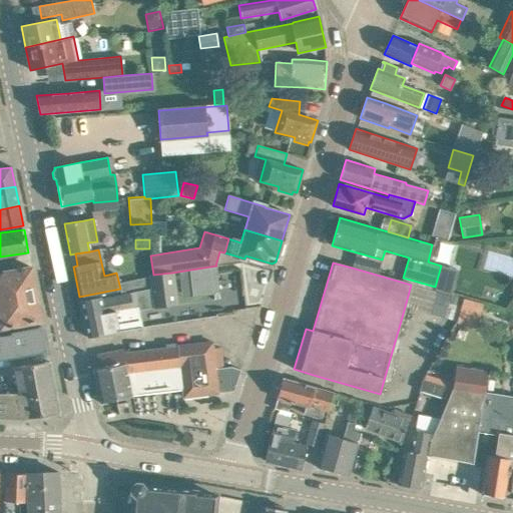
[(218,291),(216,266),(178,272),(180,286),(190,285),(192,297),(213,294),(213,292),(218,291)]
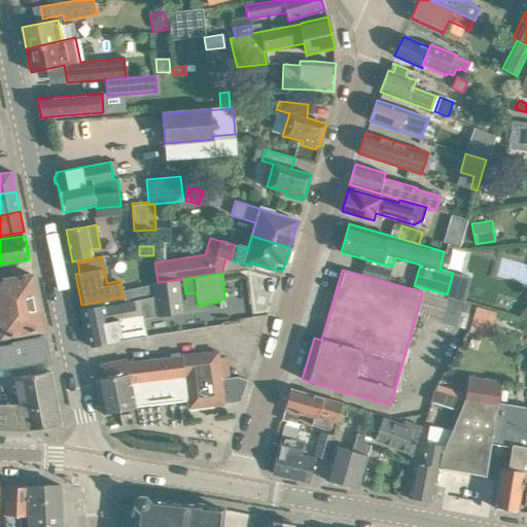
[(0,307),(37,301),(32,275),(0,280),(0,307)]
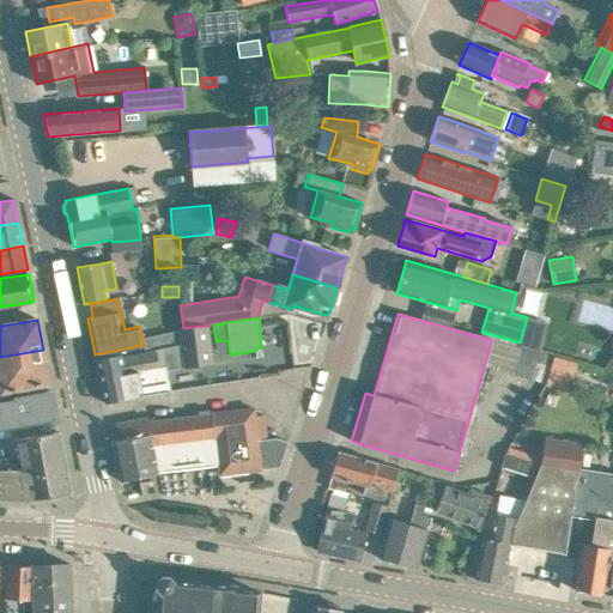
[(165,370),(184,366),(184,368),(212,364),(208,340),(206,326),(183,328),(177,329),(177,332),(180,344),(145,350),(145,353),(120,357),(120,354),(96,359),(104,404),(141,396),(170,392),(165,370)]
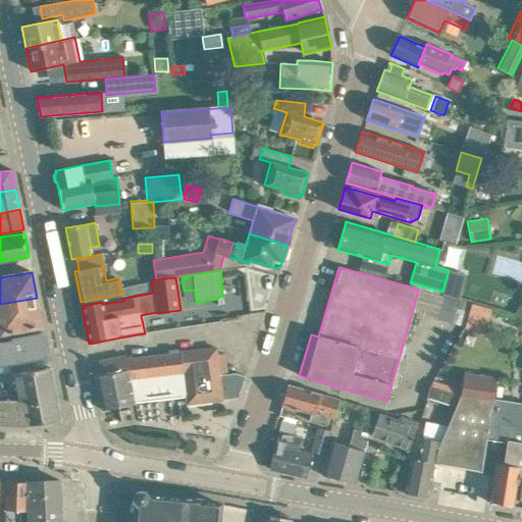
[(123,298),(153,293),(151,282),(122,288),(123,298)]
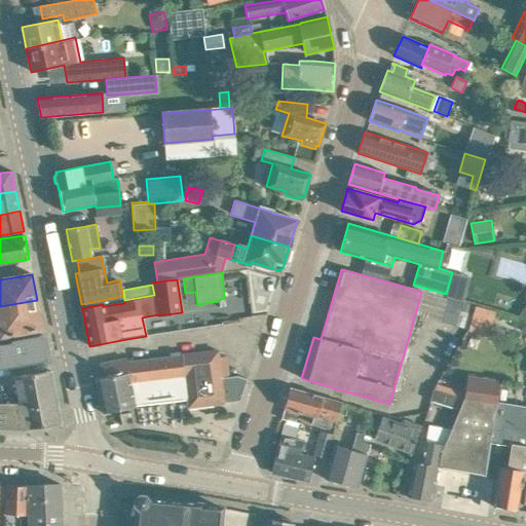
[(421,292),(415,314),(442,322),(448,299),(444,298),(421,292)]
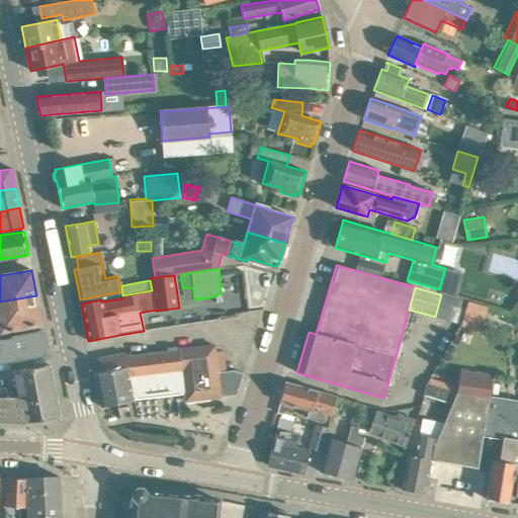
[(441,294),(435,317),(448,321),(454,298),(441,294)]
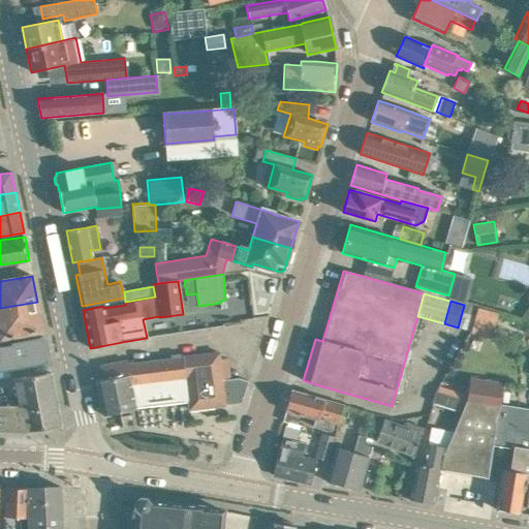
[(42,331),(37,302),(0,308),(0,329),(1,338),(42,331)]
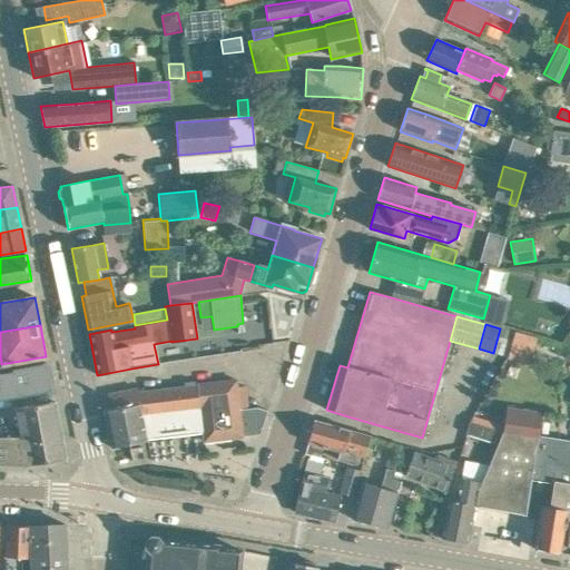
[(500,328),(493,353),(507,356),(513,333),(502,328),(500,328)]
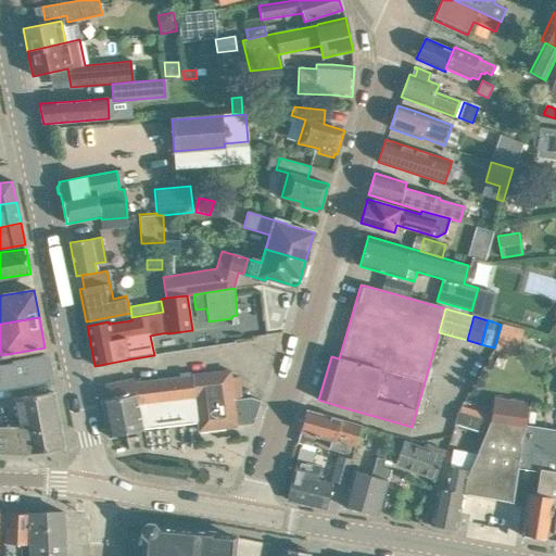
[(0,390),(51,381),(46,355),(12,362),(14,369),(0,371),(0,390)]
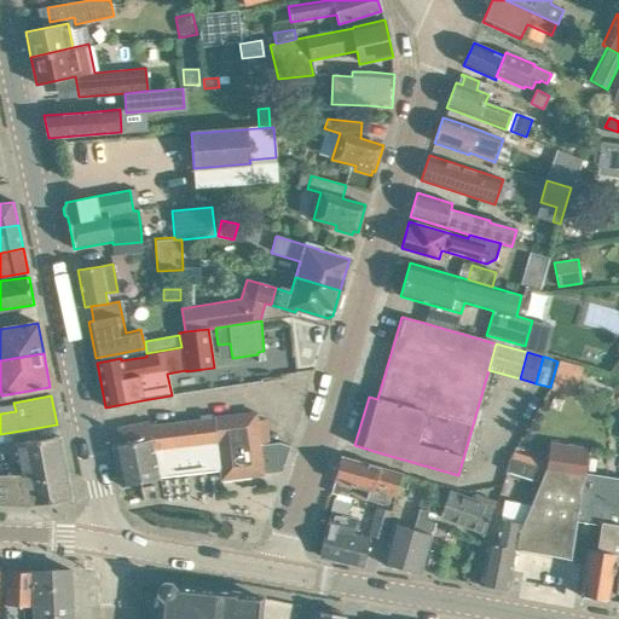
[(268,444),(266,420),(258,420),(256,412),(213,418),(150,426),(149,422),(117,428),(121,444),(114,446),(121,486),(160,479),(160,474),(220,468),(221,480),(264,474),(282,472),(290,446),(279,443),(268,444)]
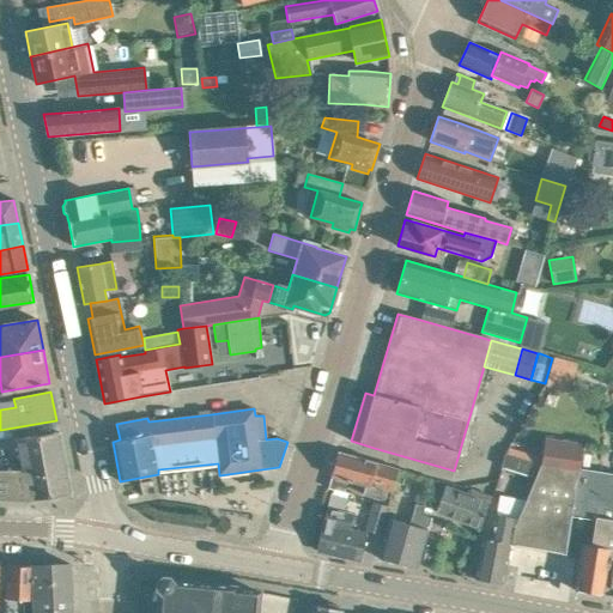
[(66,471),(59,432),(17,441),(23,472),(29,477),(48,473),(48,474),(66,471)]
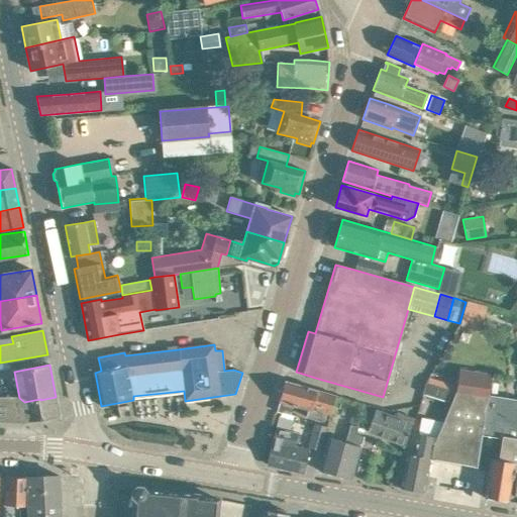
[(477,468),(482,435),(502,438),(500,448),(504,451),(503,459),(490,457),(487,477),(484,497),(510,501),(510,500),(516,453),(516,399),(488,395),(490,376),(458,371),(456,391),(442,423),(434,441),(430,458),(477,468)]
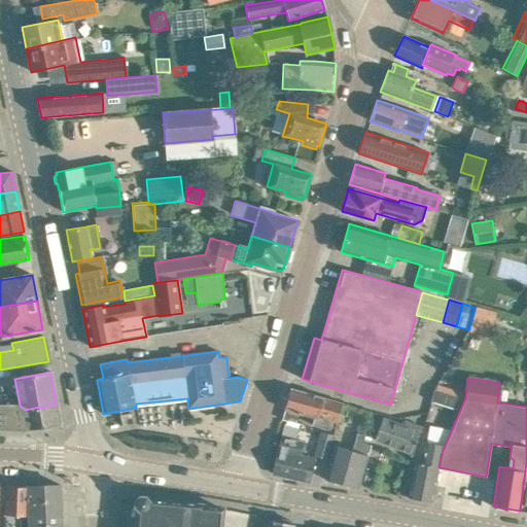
[(337,424),(342,403),(290,388),(284,410),(314,418),(312,425),(326,429),(330,428),(331,423),(337,424)]
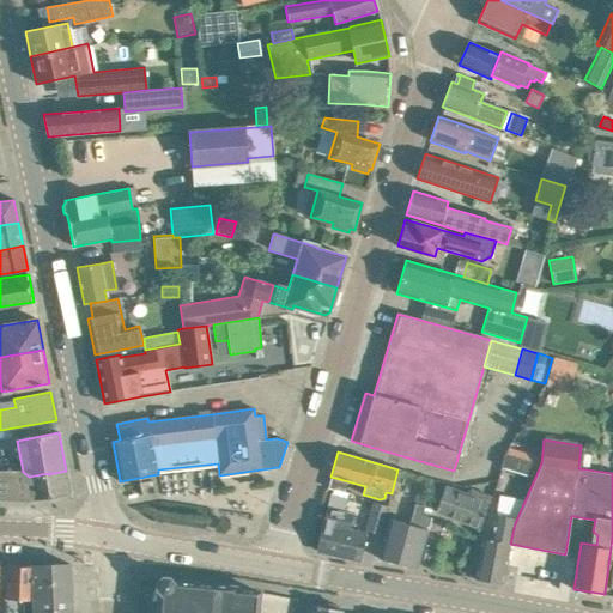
[(504,454),(501,467),(529,475),(534,462),(504,454)]
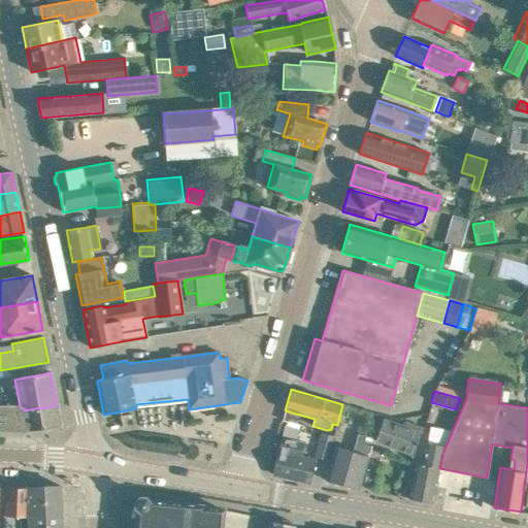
[(0,430),(25,431),(61,425),(57,405),(41,408),(41,407),(25,410),(20,406),(0,405),(0,430)]
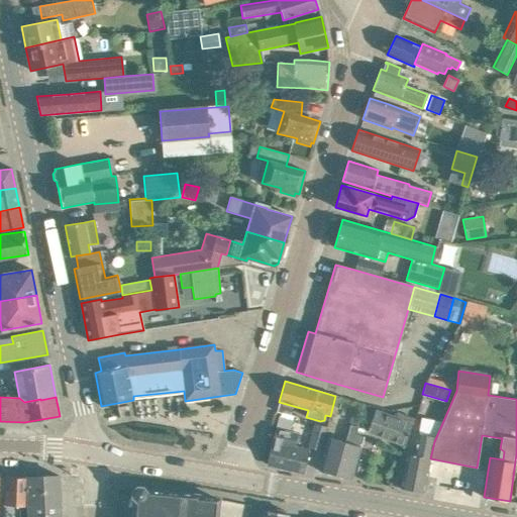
[(130,416),(128,405),(117,408),(120,418),(130,416)]
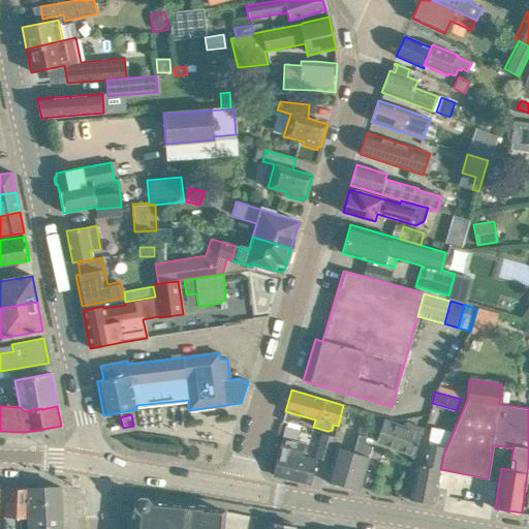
[(376,441),(414,456),(424,429),(406,423),(404,428),(384,421),(376,441)]
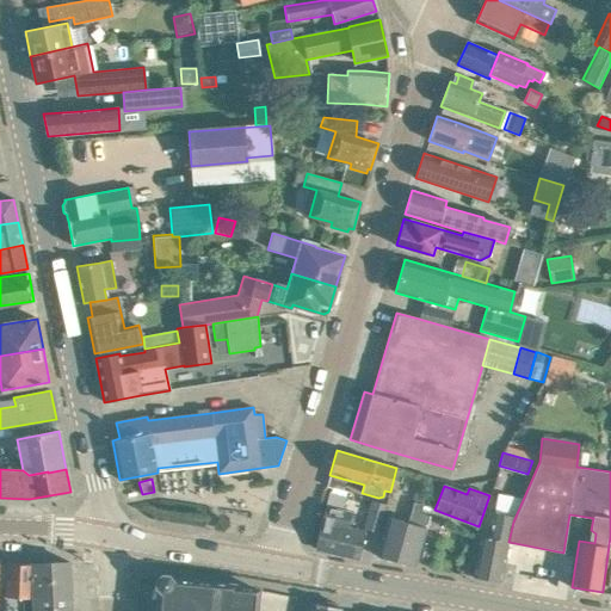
[(346,530),(351,513),(343,512),(347,495),(329,491),(321,524),(315,548),(359,557),(364,535),(346,530)]
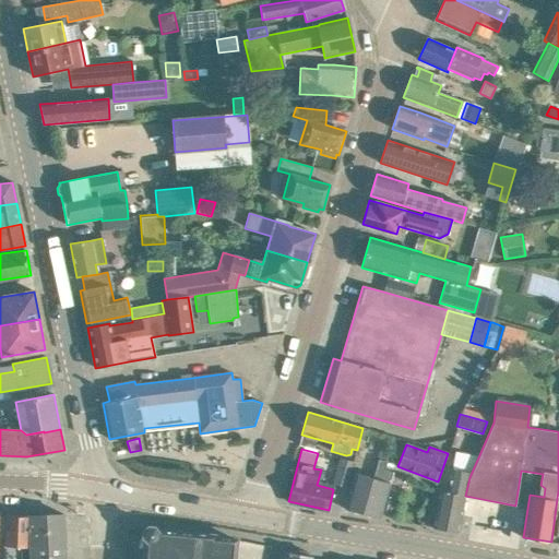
[(459,532),(465,496),(470,477),(478,458),(455,453),(449,495),(439,494),(437,506),(432,527),(459,532)]
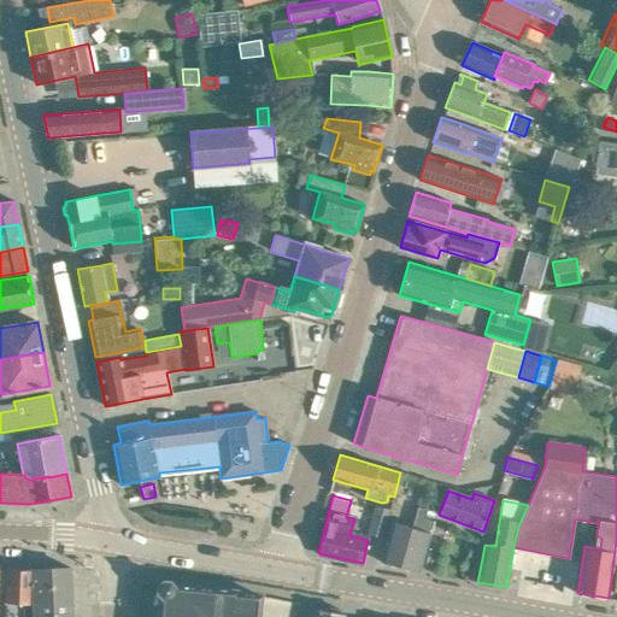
[(375,505),(366,533),(383,538),(392,510),(375,505)]
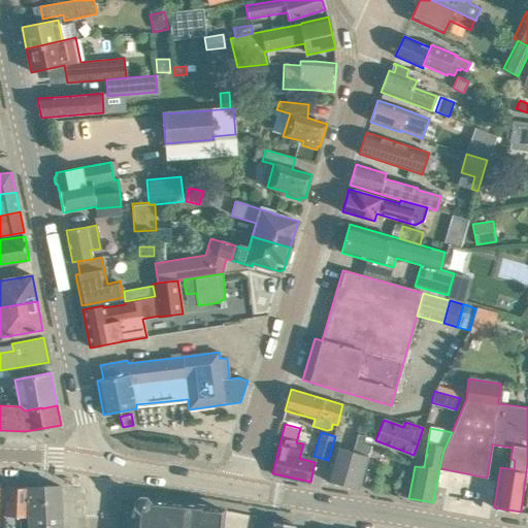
[(365,470),(371,447),(364,446),(367,434),(359,432),(353,453),(348,451),(347,455),(334,452),(331,460),(326,480),(359,490),(365,470)]
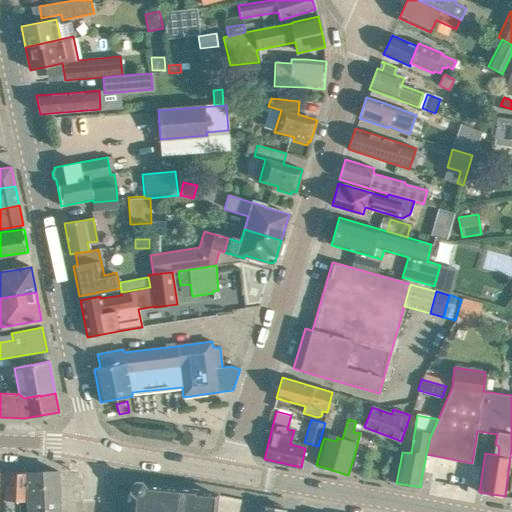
[(60,511),(58,471),(27,473),(28,501),(28,511),(60,511)]
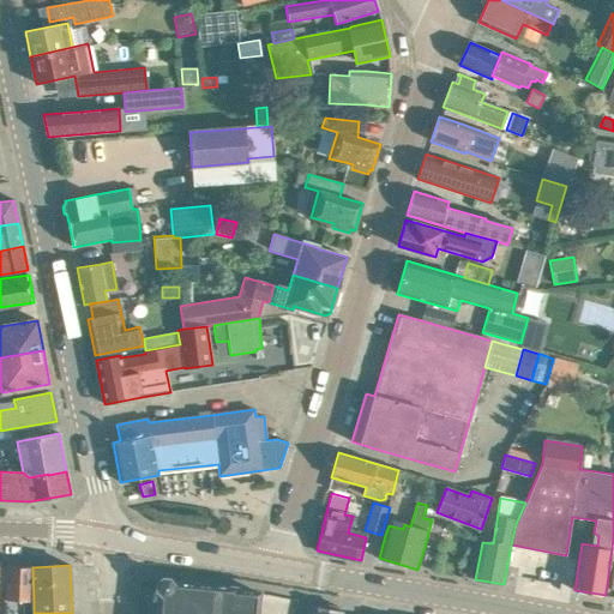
[(22,613),(23,601),(34,601),(32,567),(7,566),(6,590),(5,613),(22,613)]
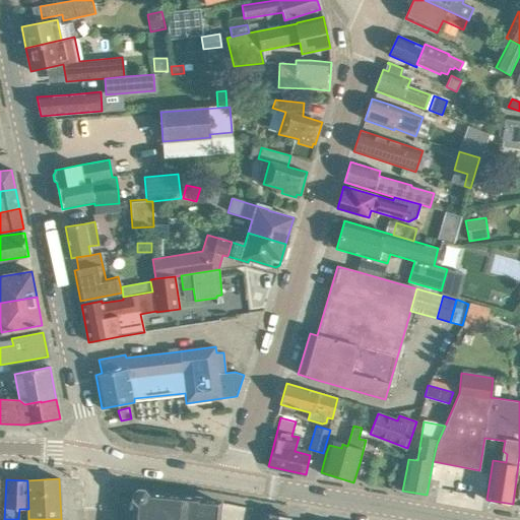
[(216,519),(219,502),(198,500),(198,499),(146,494),(143,490),(138,490),(134,493),(133,499),(137,503),(134,519),(216,519)]
